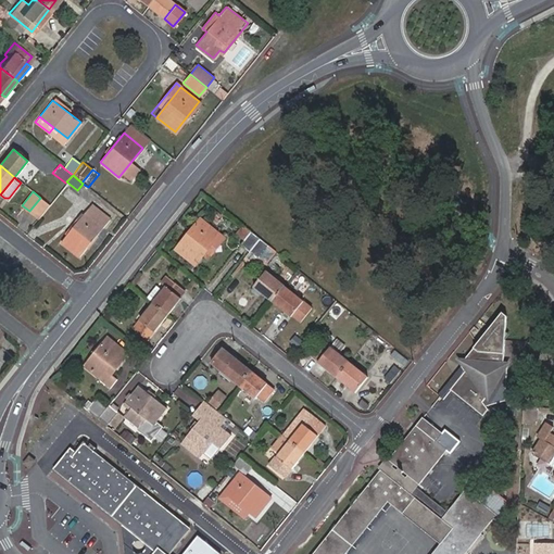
[(29,211),(37,218),(48,204),(40,198),(29,211)]
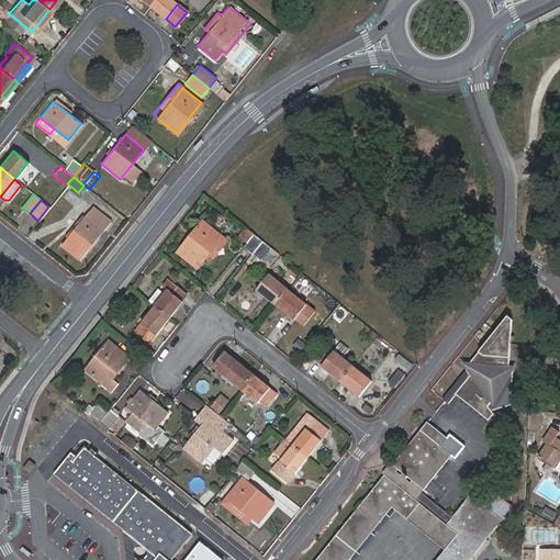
[(79,259),(110,221),(91,205),(60,244),(79,259)]
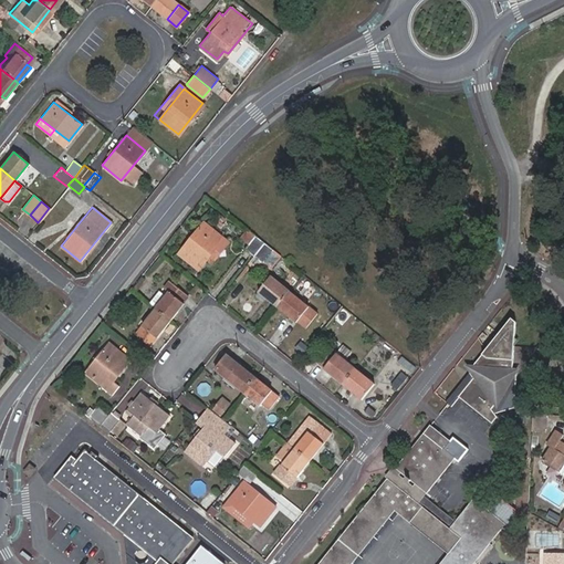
[(206,256),(221,237),(202,222),(178,252),(197,268),(206,256)]
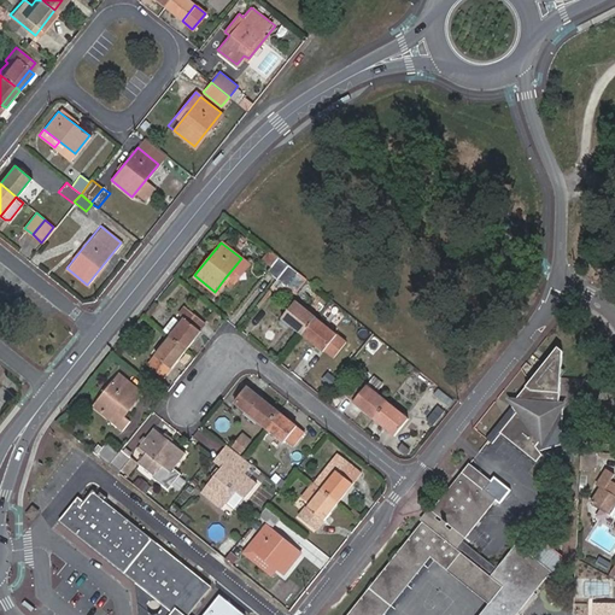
[(267,263),(273,253),(265,249),(259,257),(267,263)]
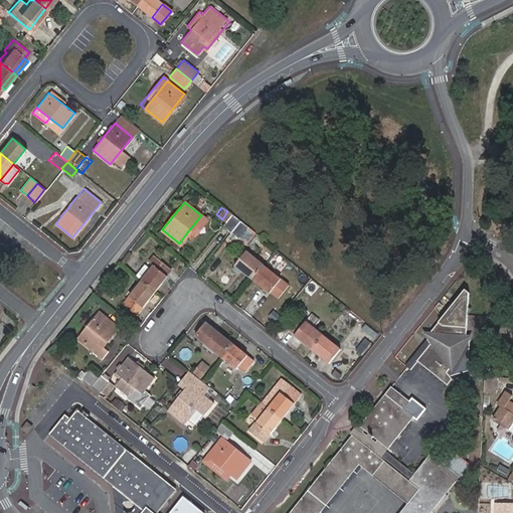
[(239,219),(231,212),(221,225),(229,231),(239,219)]
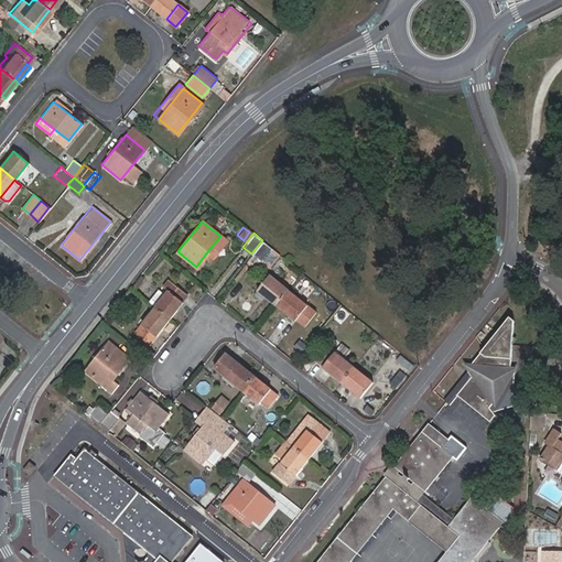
[(226,240),(220,236),(205,255),(211,260),(226,240)]
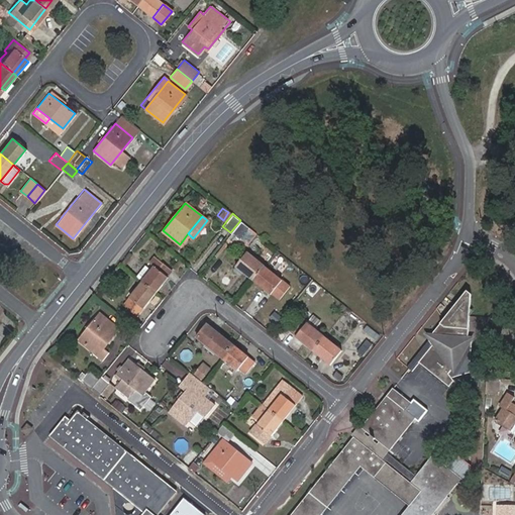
[(240,220),(230,232),(238,239),(248,226),(240,220)]
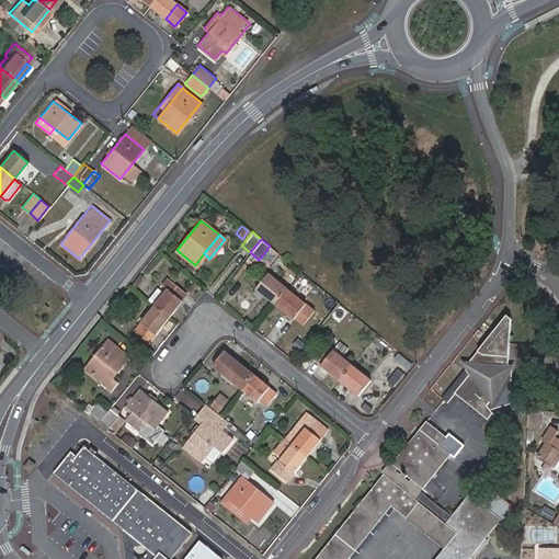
[(254,287),(274,303),(286,287),(266,272),(254,287)]
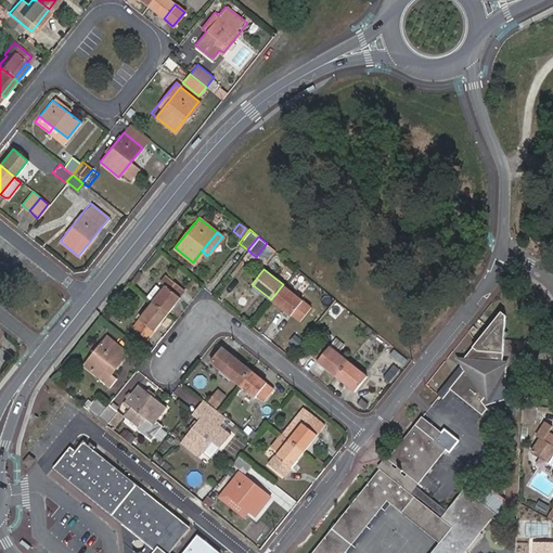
[(145,296),(151,300),(166,312),(179,296),(177,295),(182,288),(164,274),(158,281),(164,284),(161,288),(154,284),(145,296)]
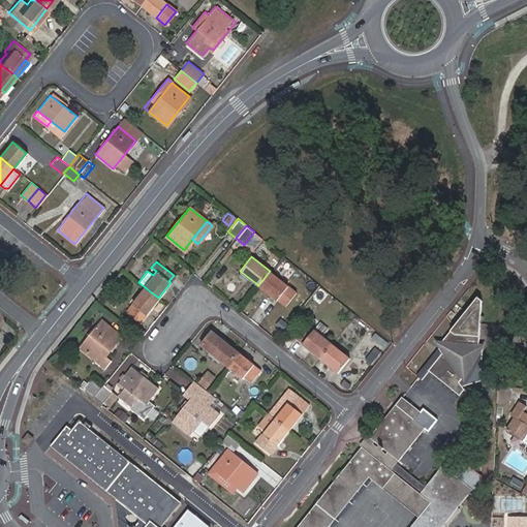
[(270,271),(258,285),(275,300),(287,285),(270,271)]
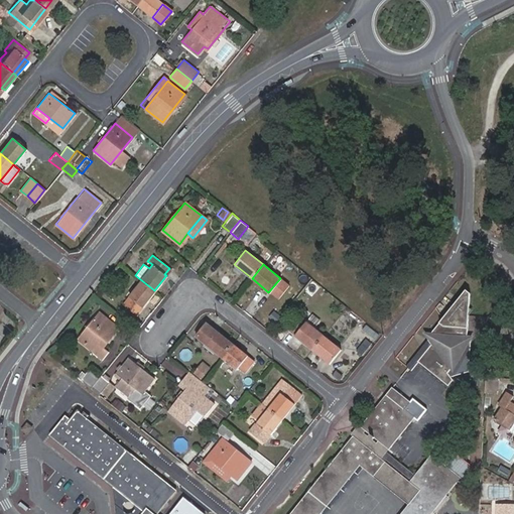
[(154,290),(140,279),(121,303),(136,314),(154,290)]
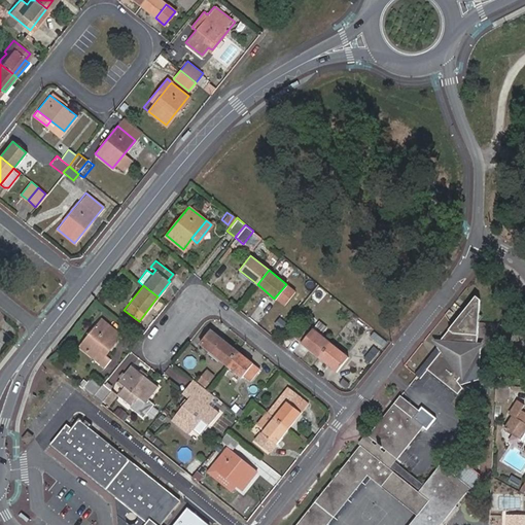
[(475,294),(467,304),(478,312),(479,298),(475,294)]
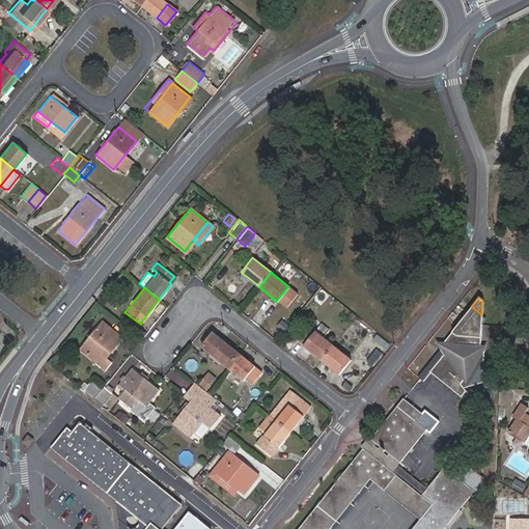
[(471,306),(467,311),(481,323),(481,314),(471,306)]
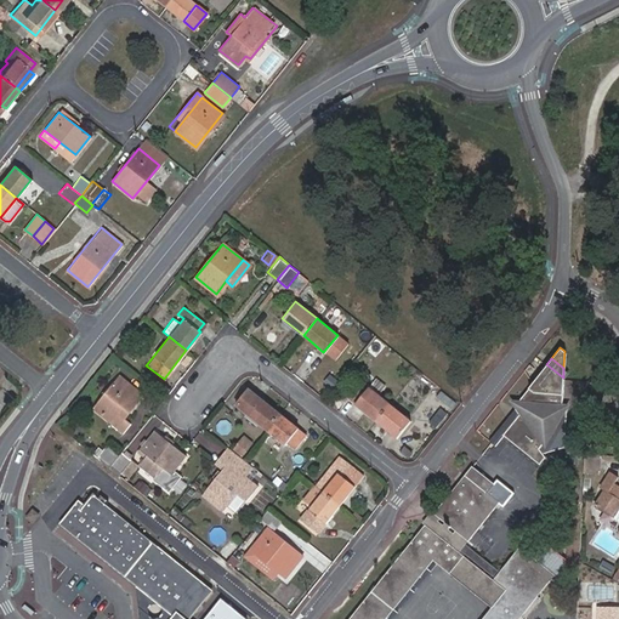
[(563,378),(546,364),(514,405),(515,407),(516,408),(497,433),(500,436),(516,449),(518,447),(534,459),(539,452),(532,444),(537,437),(540,439),(562,410),(558,408),(562,404),(563,378)]
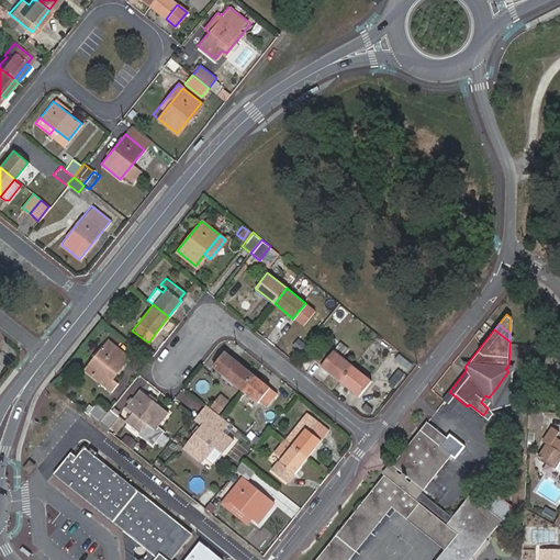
[(294,336),(290,345),(298,349),(302,340),(294,336)]
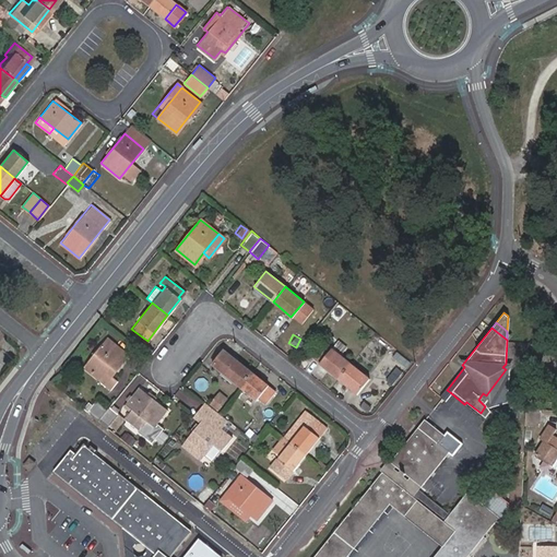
[(116,380),(111,377),(106,372),(120,353),(109,344),(111,341),(106,336),(81,367),(108,389),(116,380)]
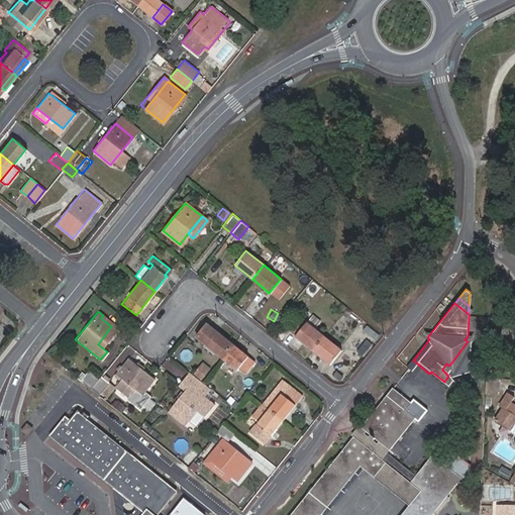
[(312,313),(306,321),(313,327),(319,320),(312,313)]
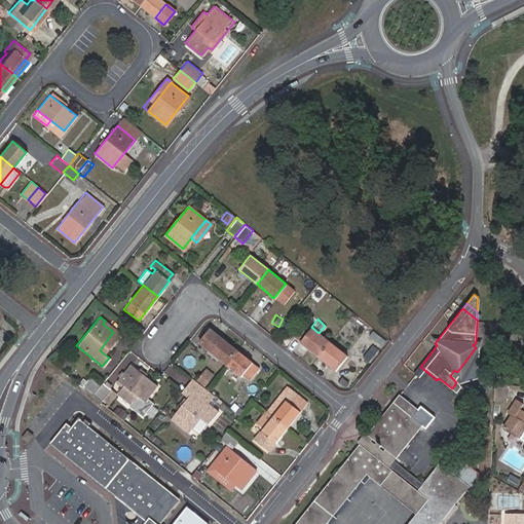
[(100,350),(105,354),(121,333),(105,321),(103,324),(113,332),(100,350)]
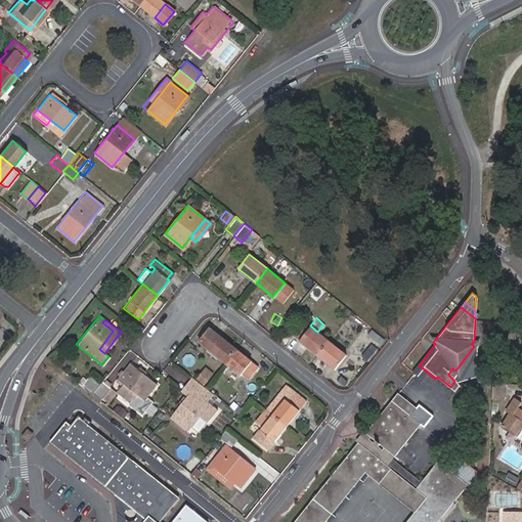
[(315,354),(328,340),(317,332),(310,325),(298,340),(315,354)]
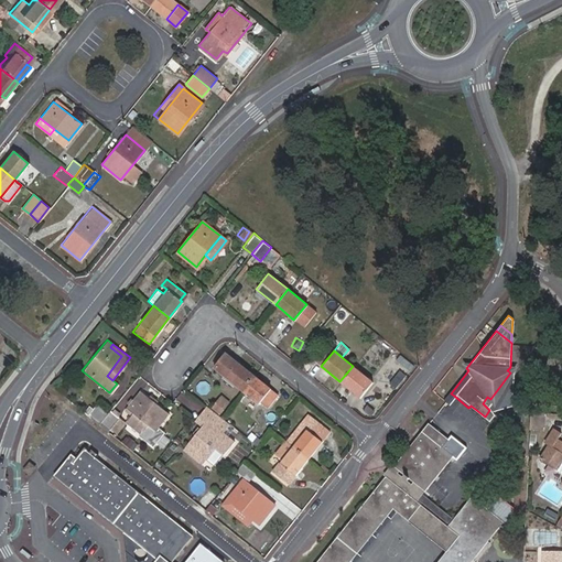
[(240,389),(252,374),(224,352),(212,367),(240,389)]
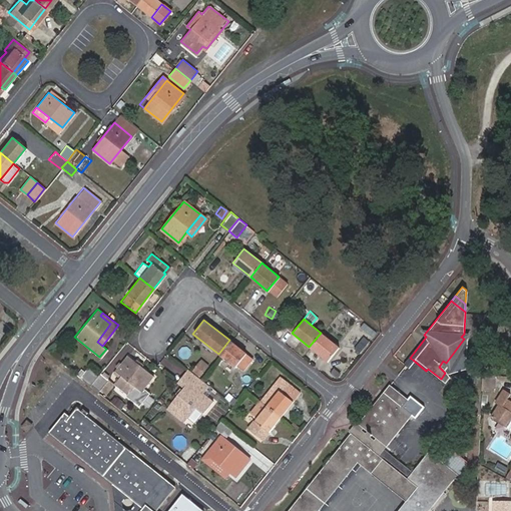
[(359,326),(367,332),(371,328),(363,321),(359,326)]
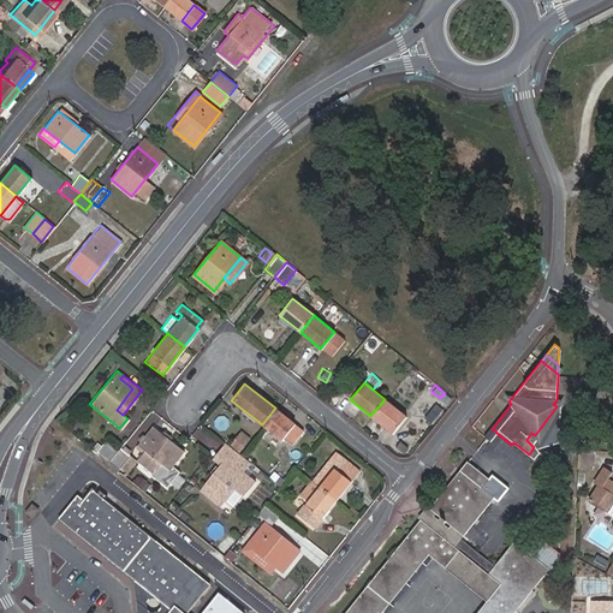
[(405,415),(385,399),(370,416),(391,433),(405,415)]
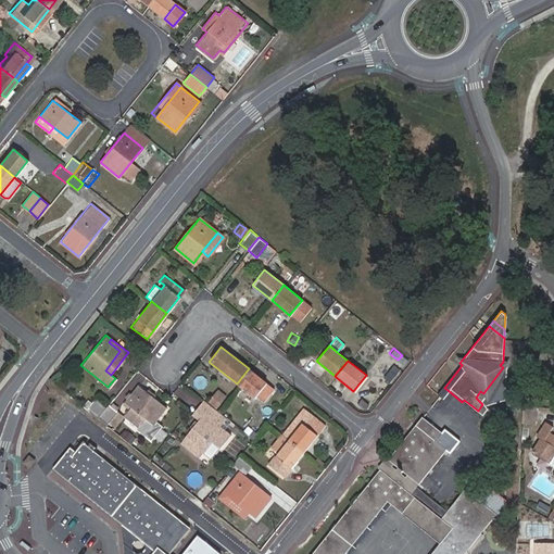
[(388,380),(398,369),(391,364),(381,375),(388,380)]
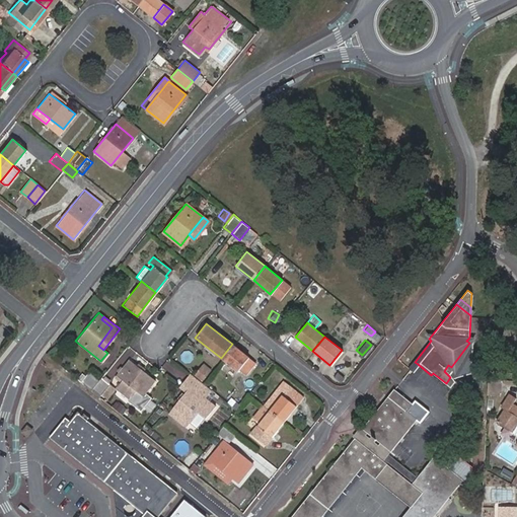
[(430,340),(408,367),(413,371),(418,364),(415,362),(431,341),(430,340)]
